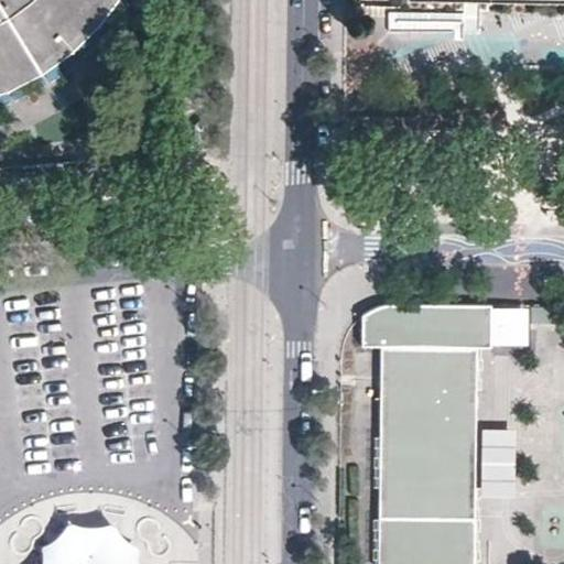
[(0,0),(0,94),(4,93),(18,87),(46,69),(61,60),(84,40),(106,15),(118,0),(0,0)]
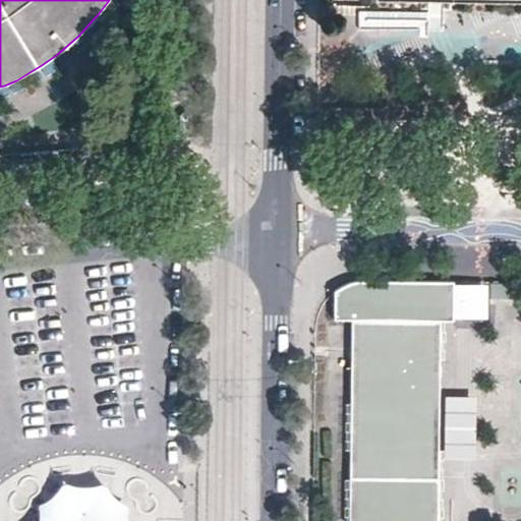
[(452,13),(452,7),(452,0),(428,0),(428,6),(428,13),(440,13),(452,13)]
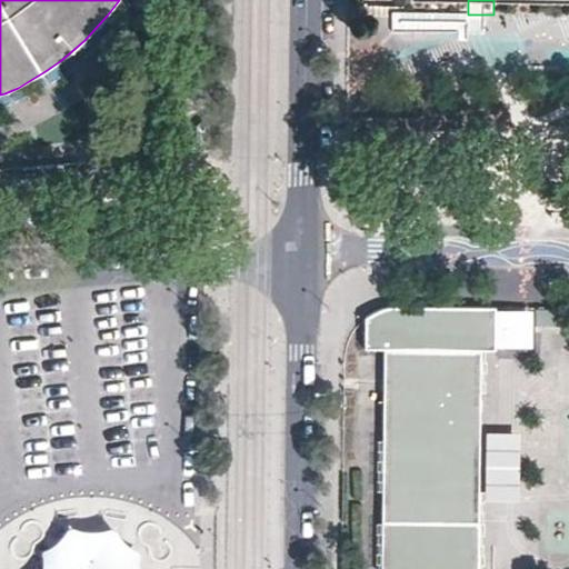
[(536,307),(535,322),(560,323),(560,308),(536,307)]
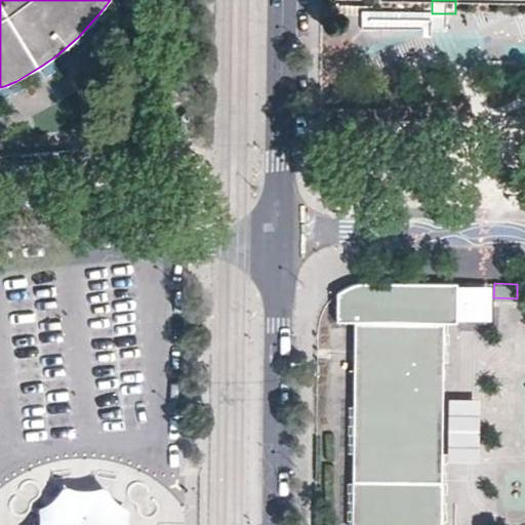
[(457,325),(458,285),(369,284),(359,285),(353,287),(348,289),(337,295),(337,324),(356,323),(352,524),(442,524),(445,325),(457,325)]
